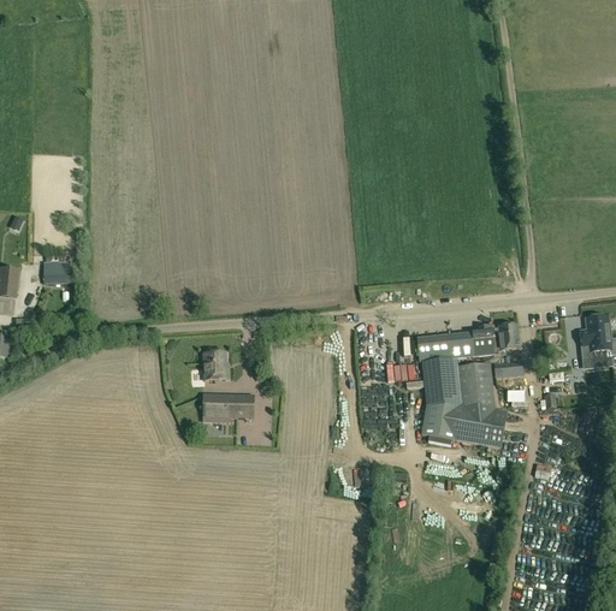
[(66,262),(43,262),(43,282),(67,282),(67,280),(80,280),(80,273),(67,273),(67,271),(66,271),(66,262)]
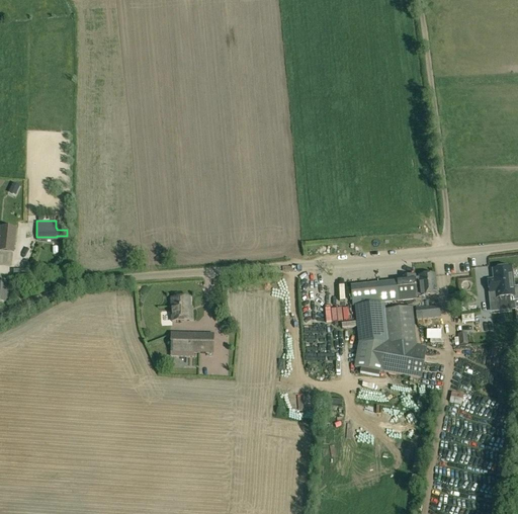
[(0,245),(13,247),(15,227),(1,225),(0,234),(0,245)]
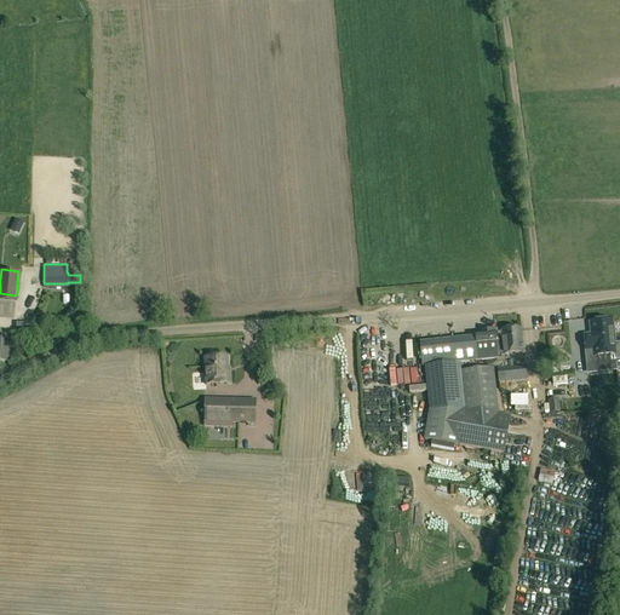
[(403,317),(402,337),(413,337),(413,317),(403,317)]
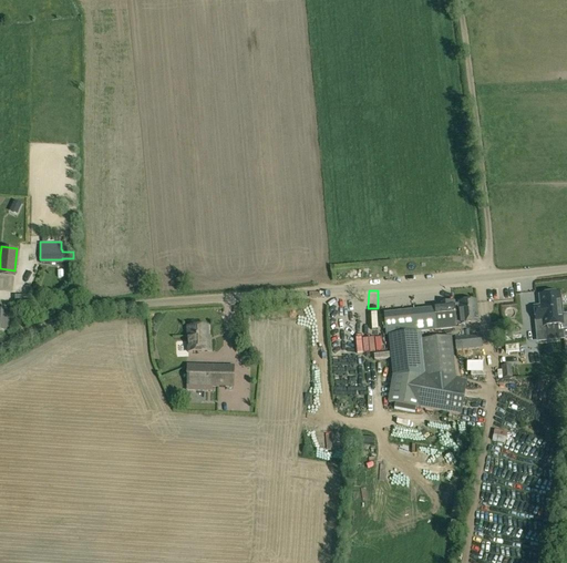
[(542,303),(534,304),(536,317),(543,316),(544,330),(564,328),(559,290),(540,292),(542,303)]
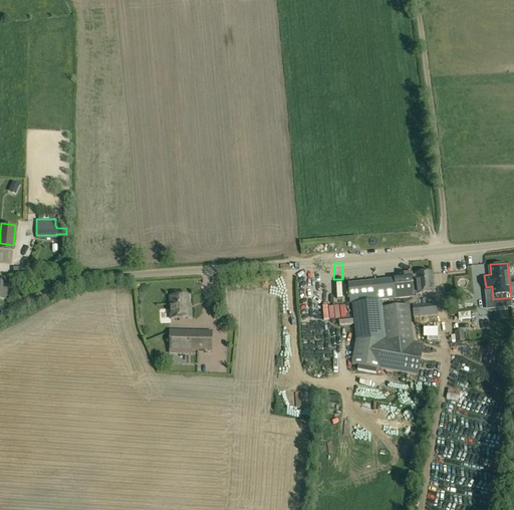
[(432,269),(416,270),(418,290),(434,288),(432,269)]
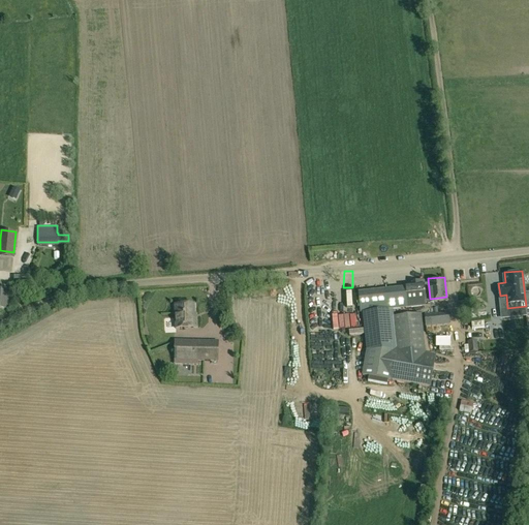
[(363,372),(392,377),(397,347),(426,348),(422,310),(394,313),(393,306),(425,302),(423,282),(359,289),(361,309),(362,309),(366,349),(363,372)]
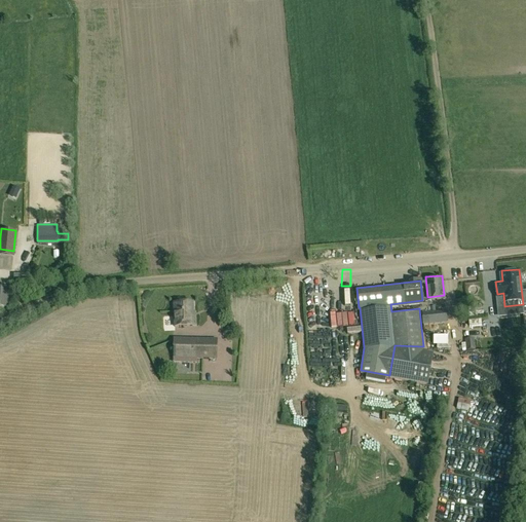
[(0,282),(0,304),(8,305),(9,283),(0,282)]
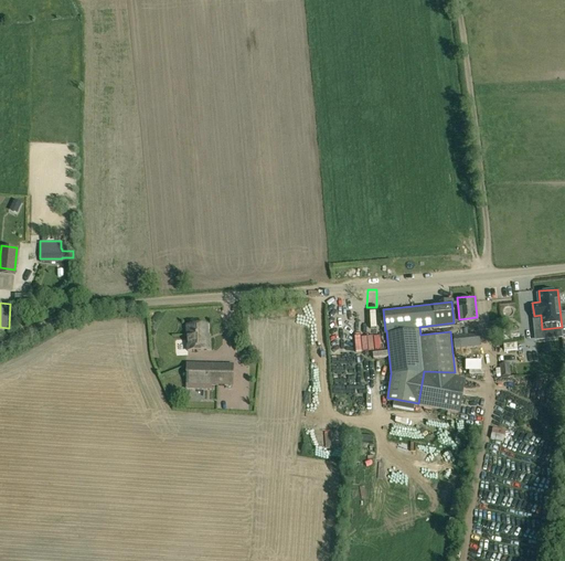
[(209,336),(208,336),(206,336),(206,323),(187,323),(188,347),(209,347),(209,336)]
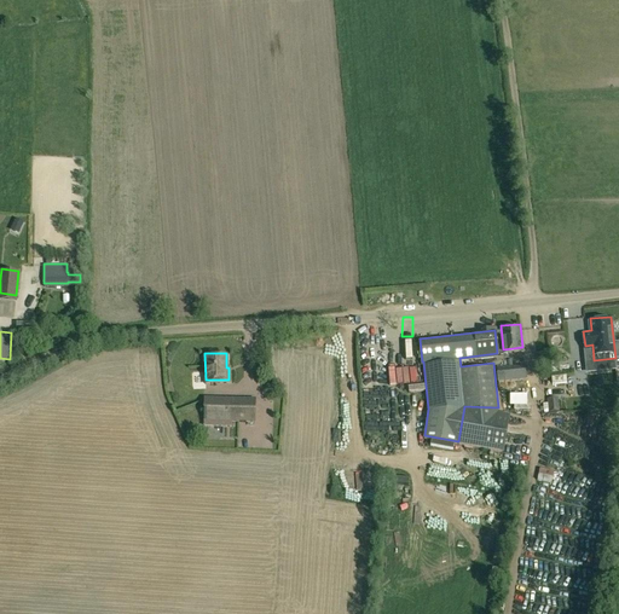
[(498,378),(527,375),(526,360),(497,364),(498,378)]
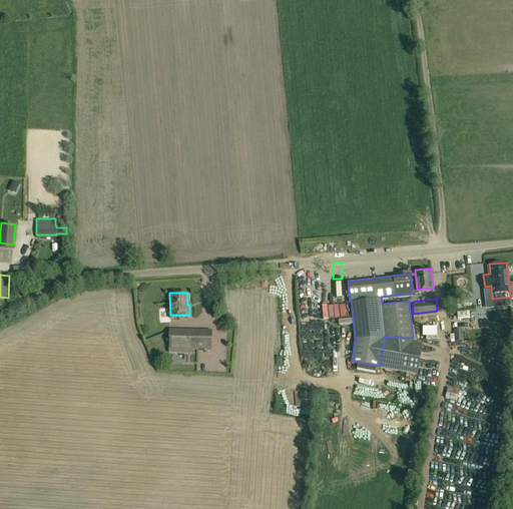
[(424,320),(425,333),(441,332),(440,319),(424,320)]
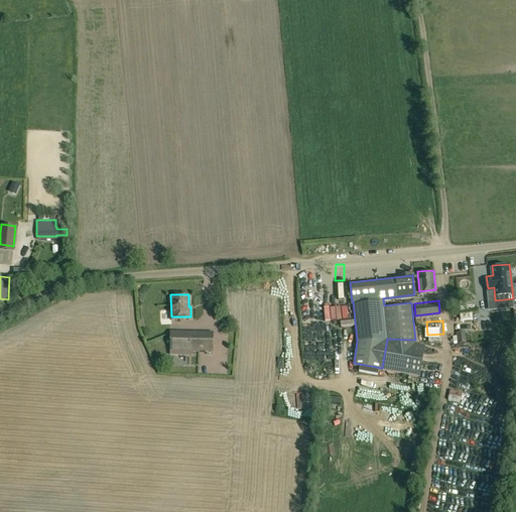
[(213,349),(214,329),(170,328),(169,352),(192,353),(192,349),(213,349)]
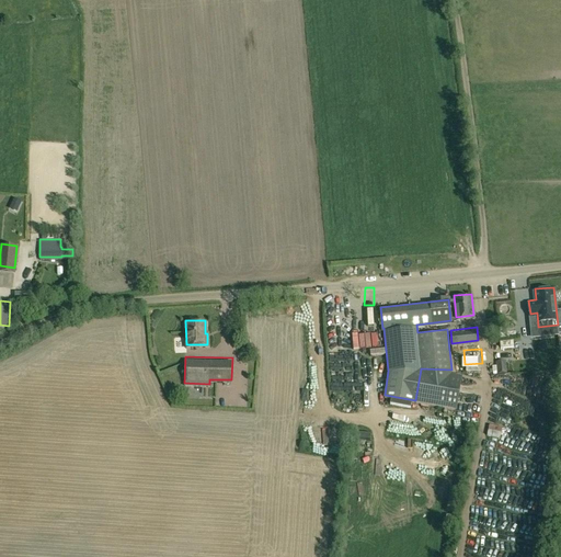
[(491,372),(507,370),(506,363),(510,362),(508,356),(489,359),(491,372)]
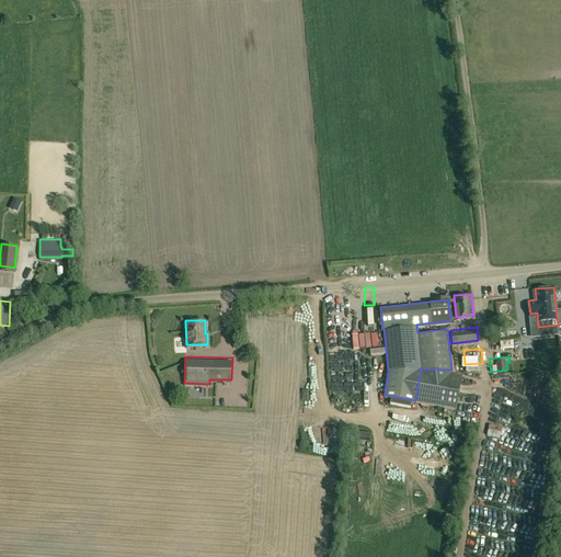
[(449,388),(448,397),(457,398),(458,389),(449,388)]
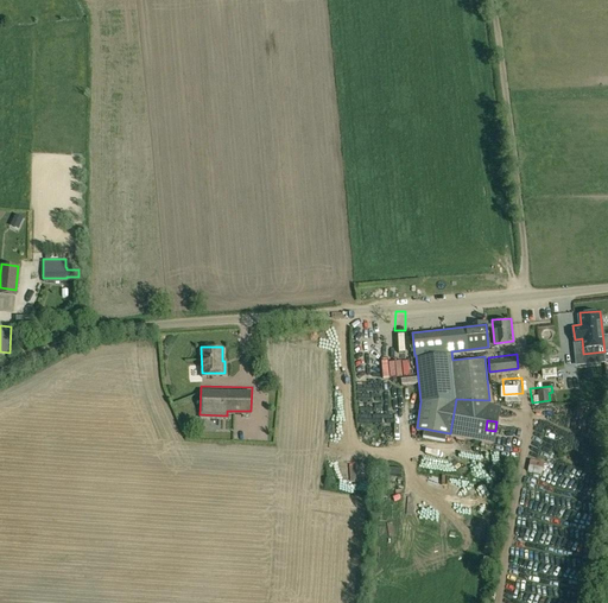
[(531,464),(545,465),(546,452),(532,451),(531,464)]
